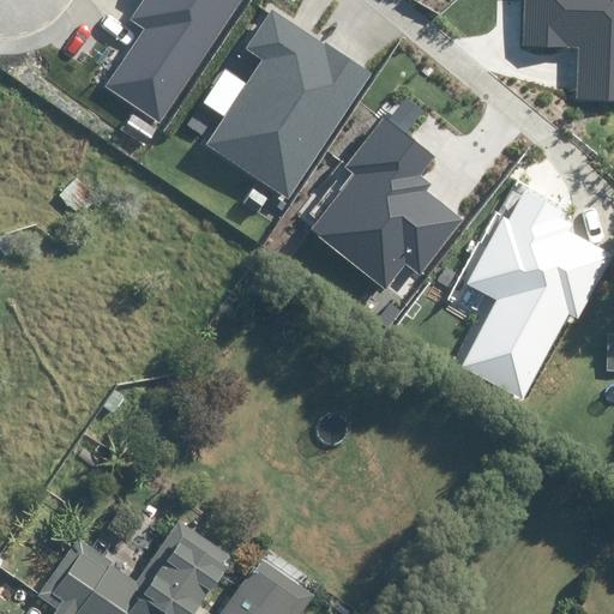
[(106,86),(163,124),(242,0),(145,0),(133,19),(144,26),(106,86)]
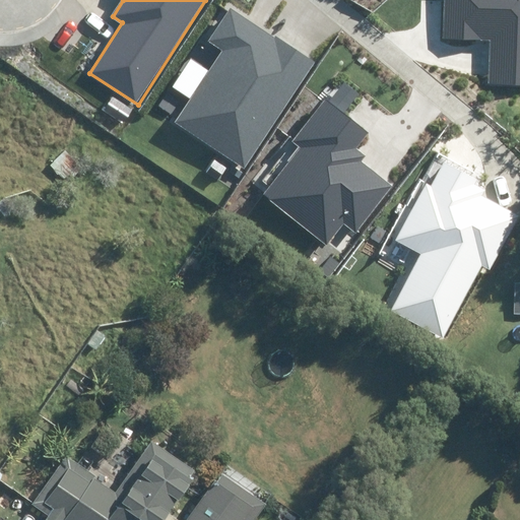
[(488,83),(519,84),(519,0),(442,0),(441,40),(490,41),(488,83)]
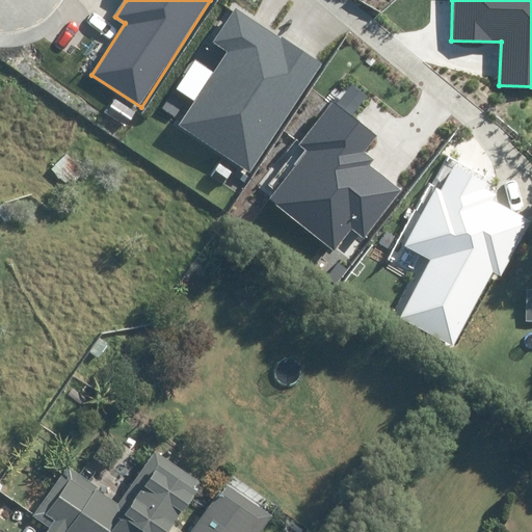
[(180,125),(248,171),(321,64),(236,7),(213,40),(230,51),(180,125)]
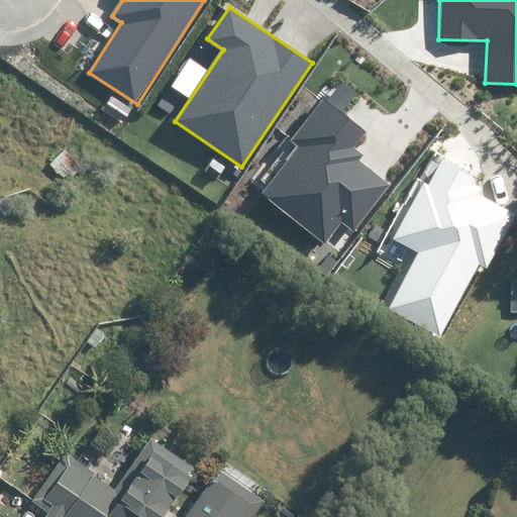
[(262,194),(323,245),(342,221),(354,231),(392,187),(360,161),(366,154),(355,146),(366,134),(339,113),(355,93),(342,83),(327,101),(324,98),(290,139),(300,147),(262,194)]
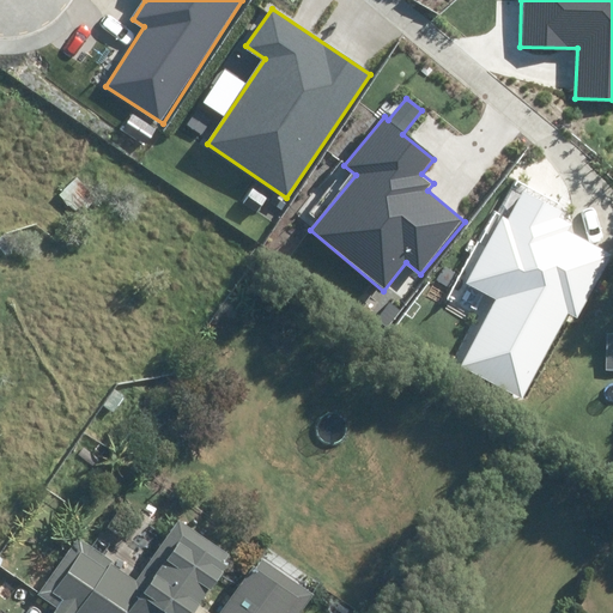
[(79,189),(66,204),(79,214),(92,201),(79,189)]
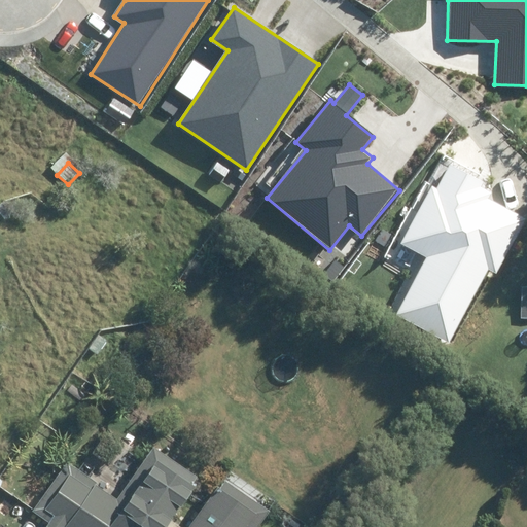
[(397,314),(450,343),(489,270),(496,274),(525,219),(487,200),(490,192),(483,188),(485,183),(449,165),(437,185),(433,183),(401,243),(427,257),(397,314)]
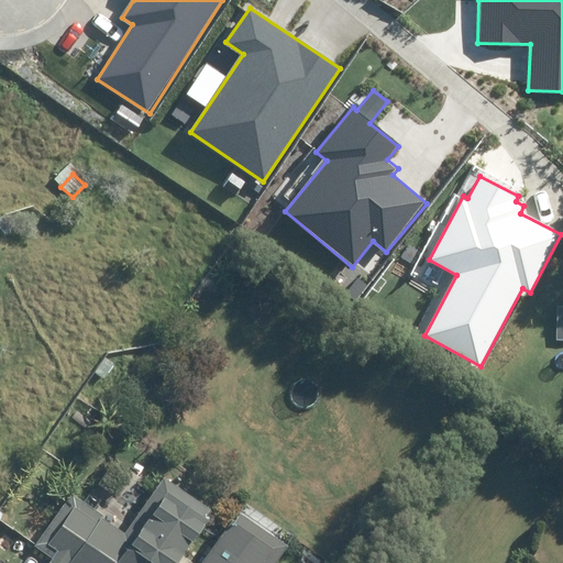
[(0,217),(0,229),(4,234),(14,225),(4,214),(0,217)]
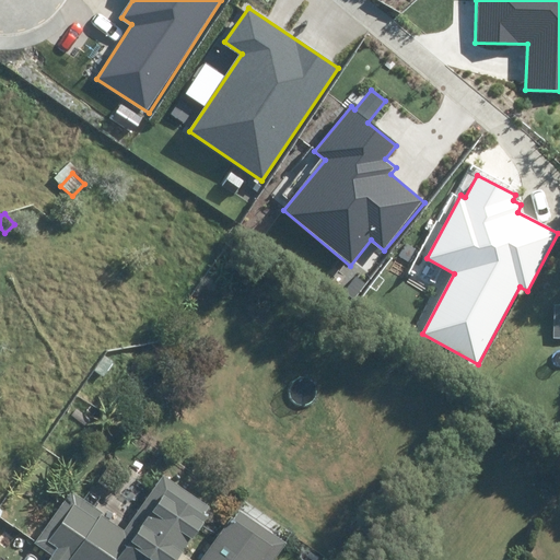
[(172,559),(201,518),(198,516),(205,506),(159,476),(121,532),(97,515),(100,514),(67,492),(32,545),(49,556),(46,559),(172,559)]
